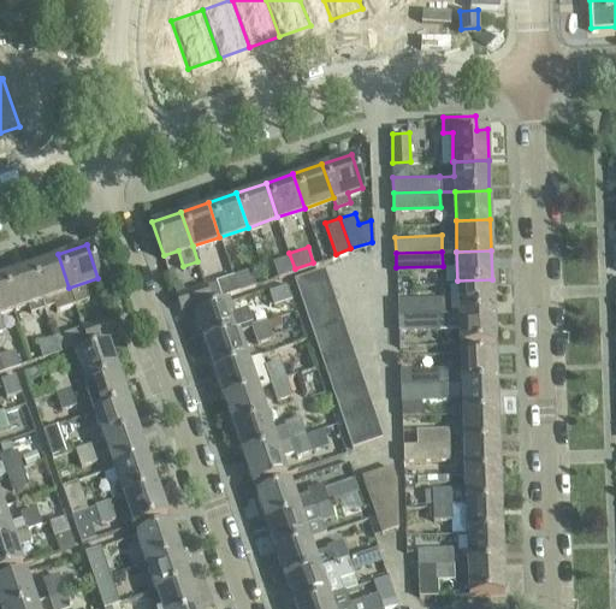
[(295,268),(289,253),(272,259),(278,275),(295,268)]
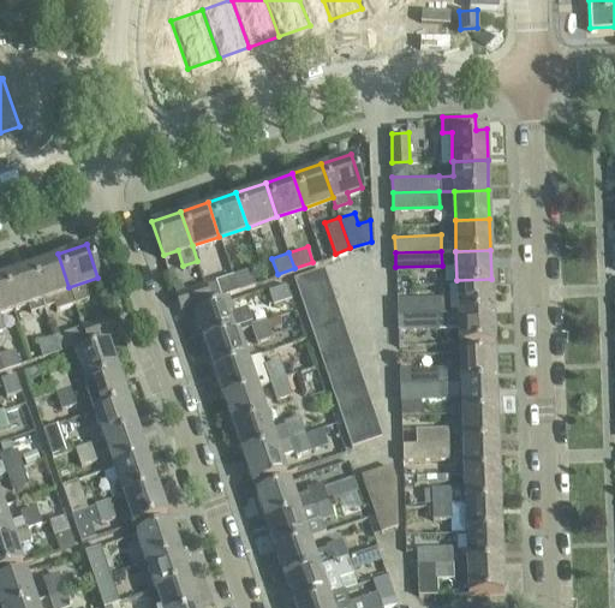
[(58,254),(30,263),(43,304),(54,300),(55,308),(73,302),(69,287),(58,254)]
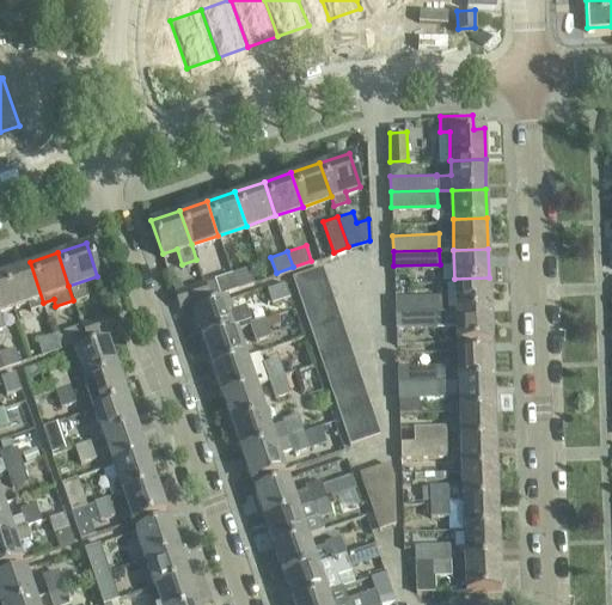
[(30,262),(1,273),(12,305),(28,300),(30,307),(43,303),(30,262)]
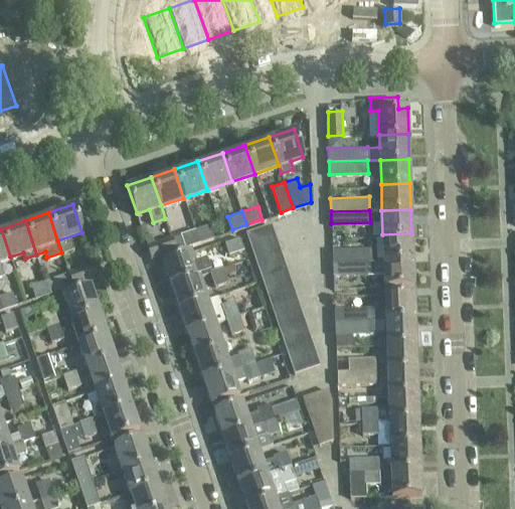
[(247,230),(251,242),(276,234),(272,221),(247,230)]
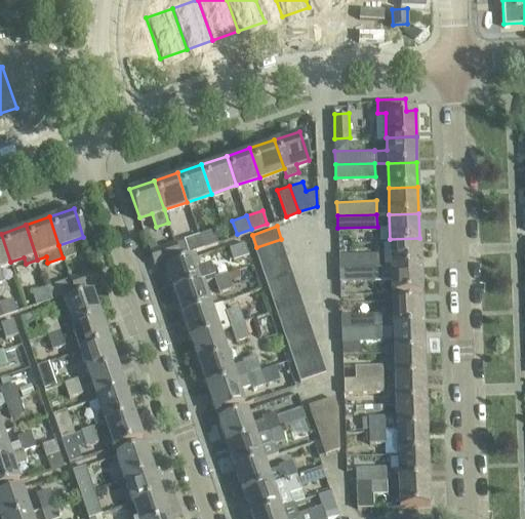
[(213,227),(198,232),(202,246),(218,240),(213,227)]
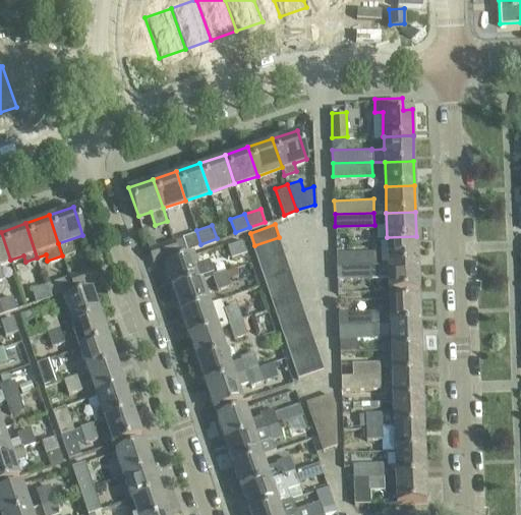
[(200,244),(196,230),(182,235),(186,248),(200,244)]
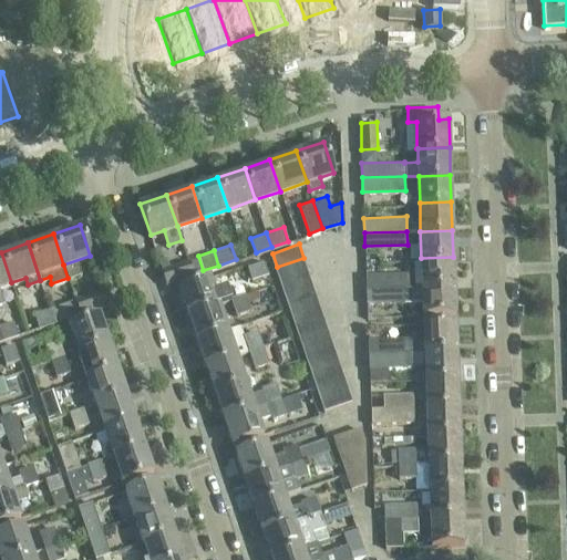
[(1,252),(0,251),(0,302),(4,301),(0,289),(0,286),(11,282),(1,252)]
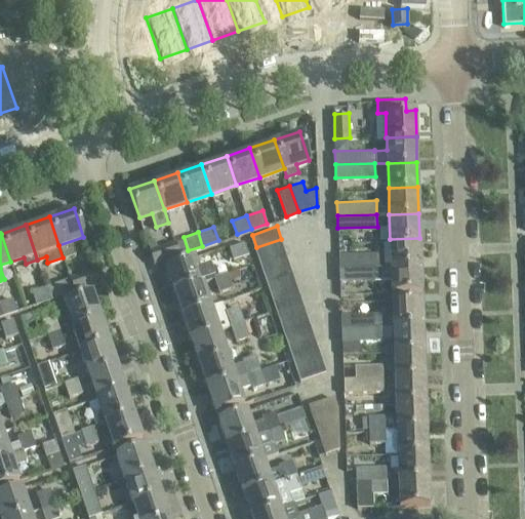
[(390,239),(391,265),(420,264),(419,238),(390,239)]
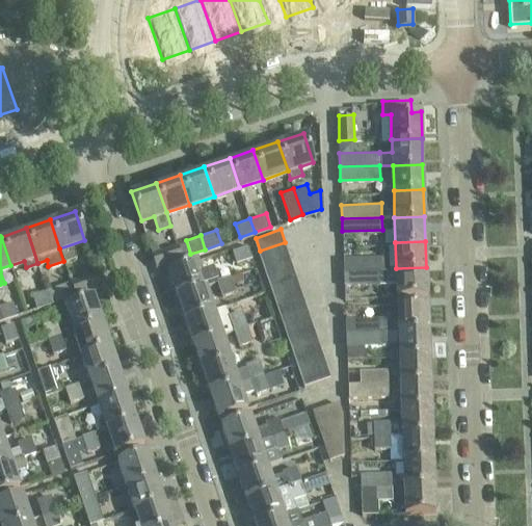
[(285,242),(260,251),(264,263),(289,255),(285,242)]
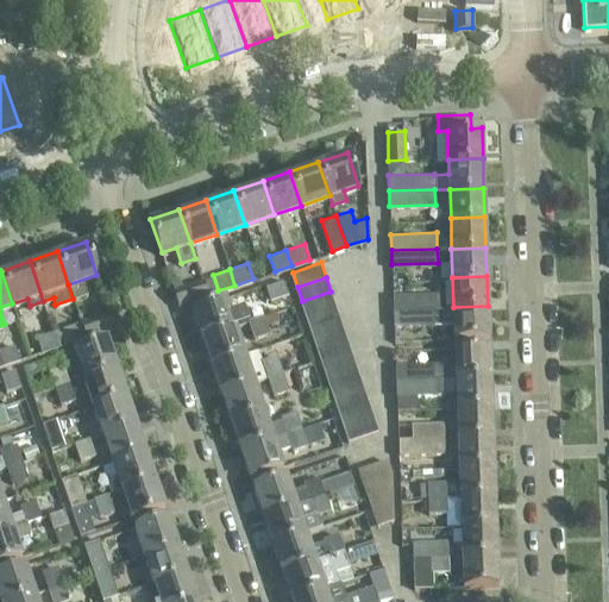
[(174,288),(179,303),(207,294),(202,278),(174,288)]
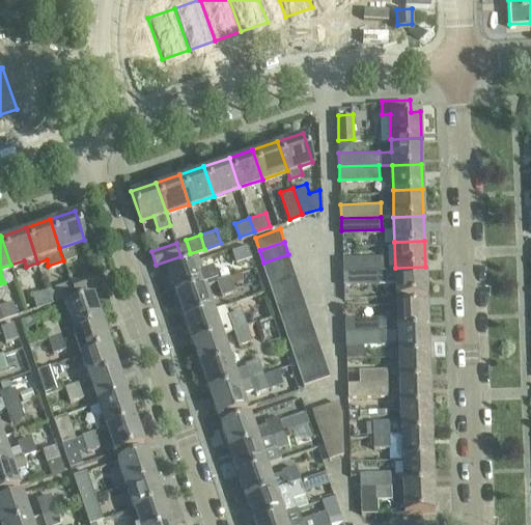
[(231,249),(235,260),(251,255),(247,244),(231,249)]
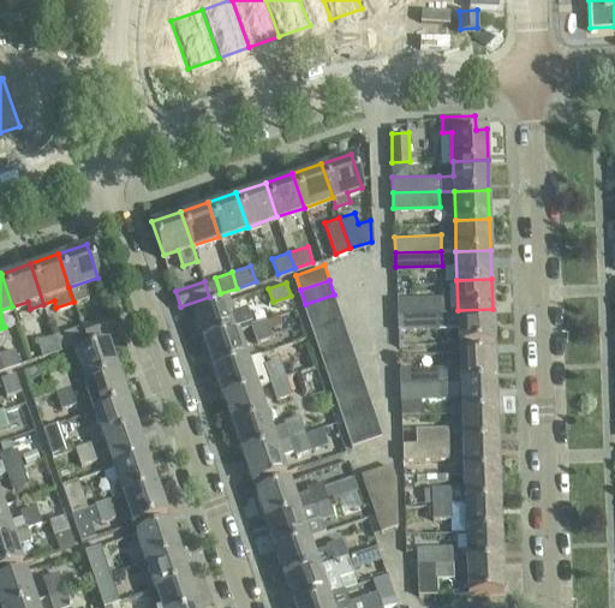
[(334,294),(305,304),(310,317),(339,308),(334,294)]
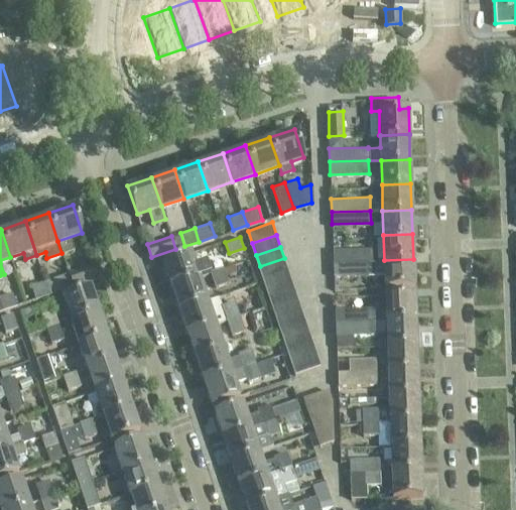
[(333,249),(334,262),(367,261),(372,261),(372,247),(333,249)]
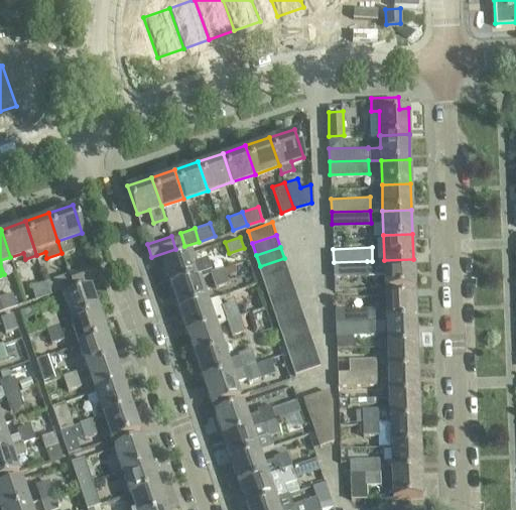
[(190,251),(164,260),(172,284),(199,275),(210,271),(206,259),(195,263),(190,251)]
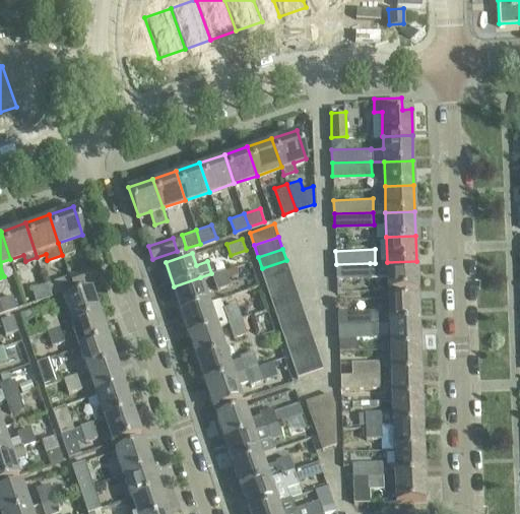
[(65,262),(69,273),(73,286),(96,278),(92,264),(79,269),(76,258),(65,262)]
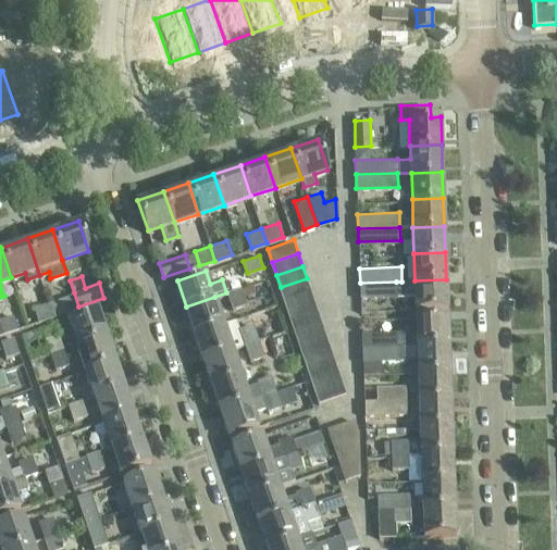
[(307,278),(281,287),(285,300),(311,291),(307,278)]
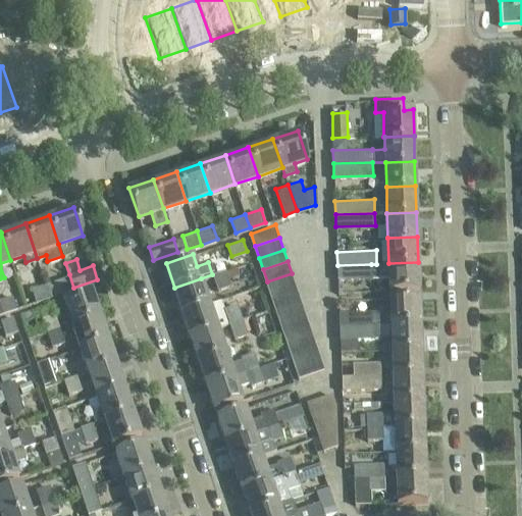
[(371,264),(337,265),(337,277),(389,275),(389,289),(419,288),(418,262),(388,263),(376,264),(371,264)]
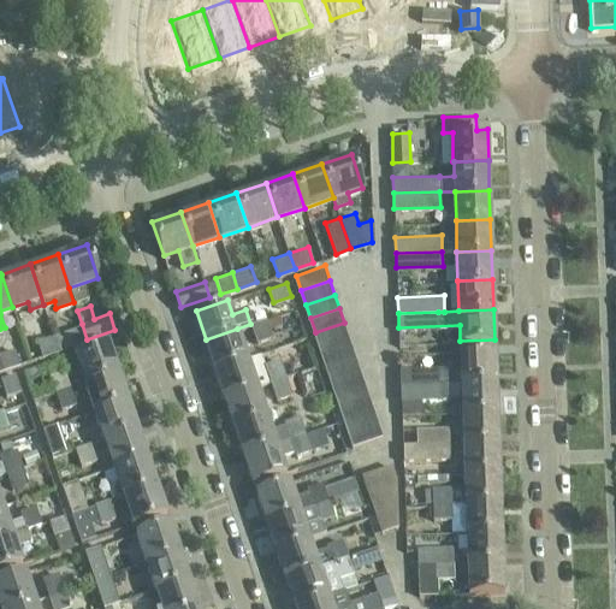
[(252,324),(250,324),(256,340),(271,335),(265,319),(252,324)]
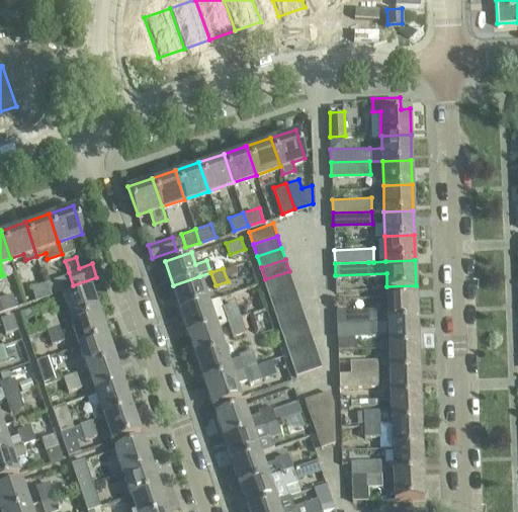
[(289,271),(265,279),(269,291),(293,282),(289,271)]
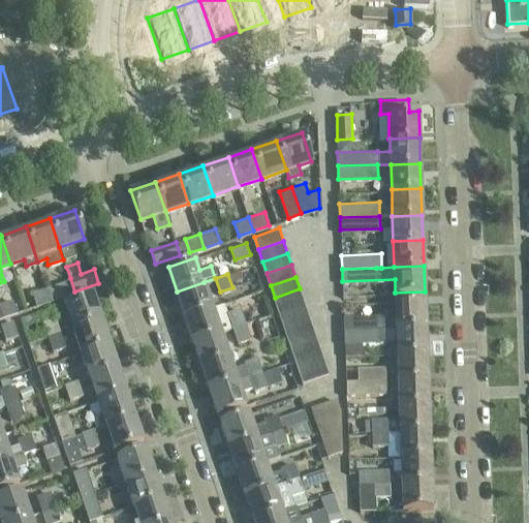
[(70,278),(45,286),(50,300),(74,291),(70,278)]
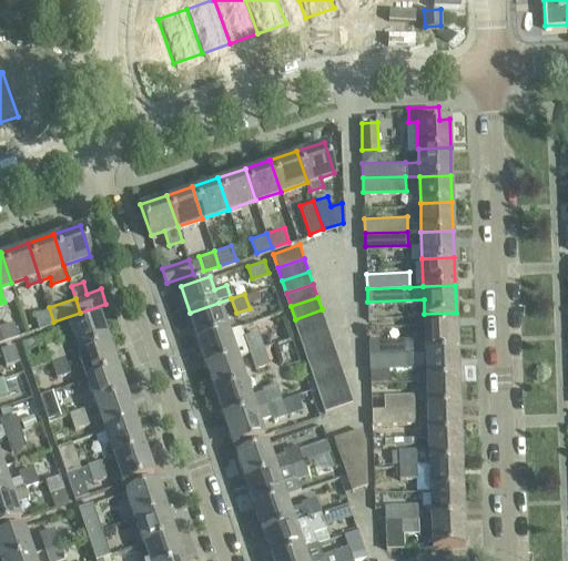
[(190,313),(199,338),(227,328),(219,303),(190,313)]
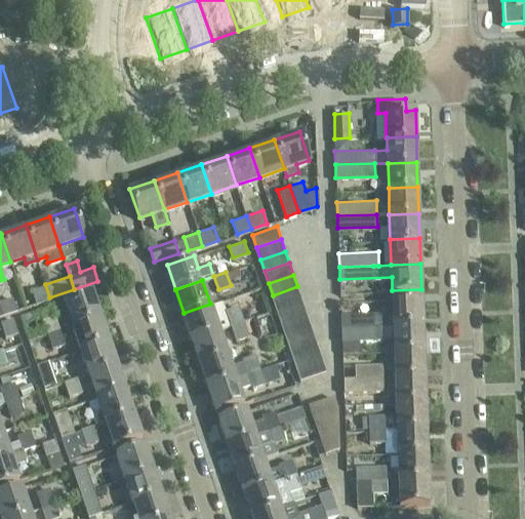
[(49,297),(45,284),(31,289),(36,303),(49,297)]
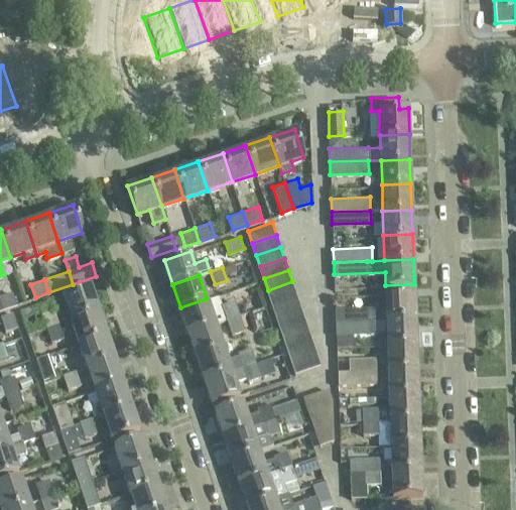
[(292,281),(268,290),(271,301),(296,293),(292,281)]
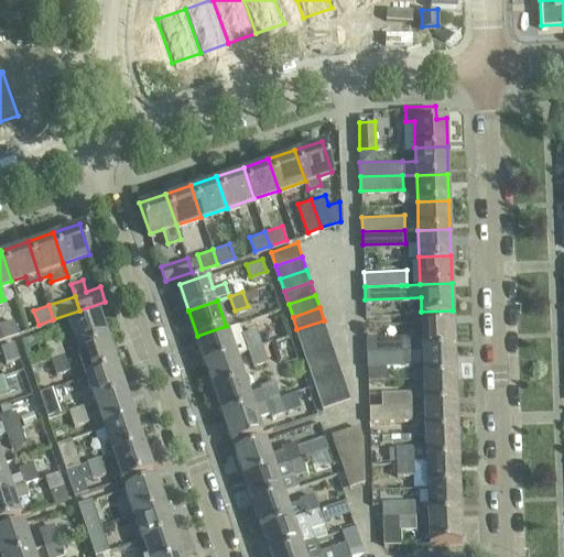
[(68,321),(77,348),(108,337),(99,312),(68,321)]
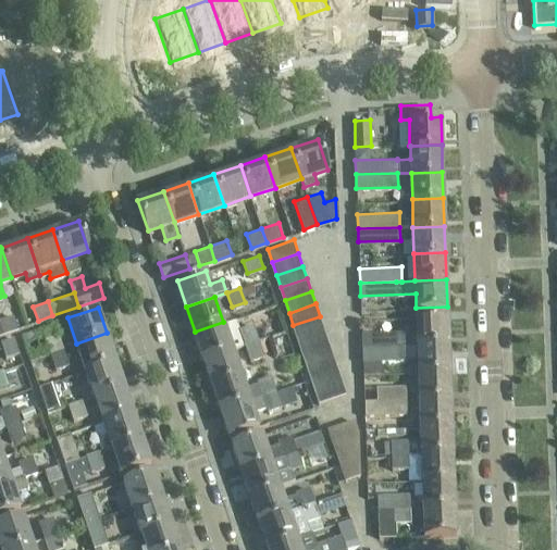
[(13,313),(0,316),(0,329),(1,333),(17,327),(13,313)]
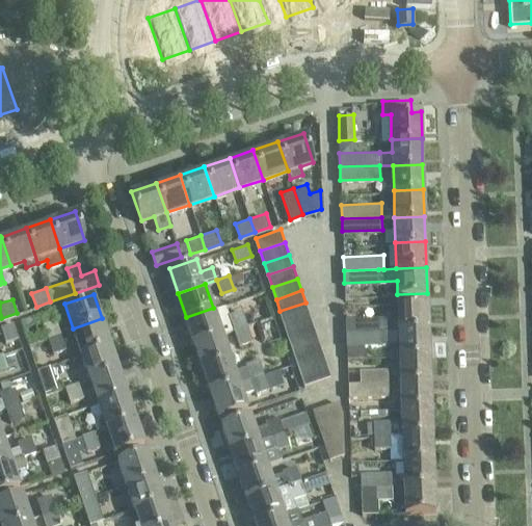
[(387,330),(398,330),(428,329),(427,301),(397,304),(398,316),(387,317),(346,318),(346,331),(387,330)]
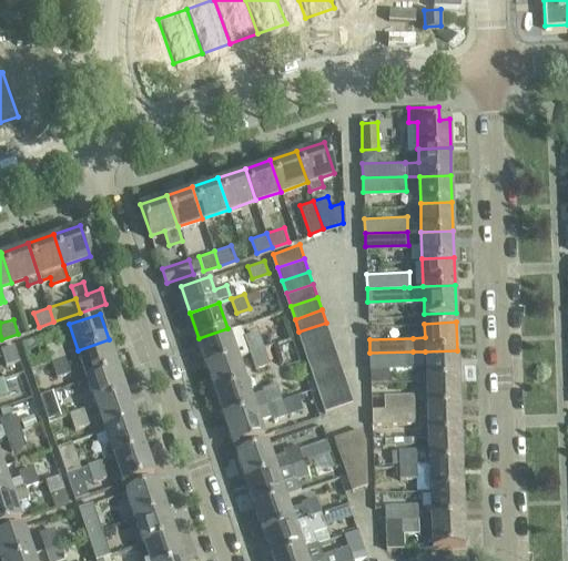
[(326,323),(298,332),(303,345),(331,336),(326,323)]
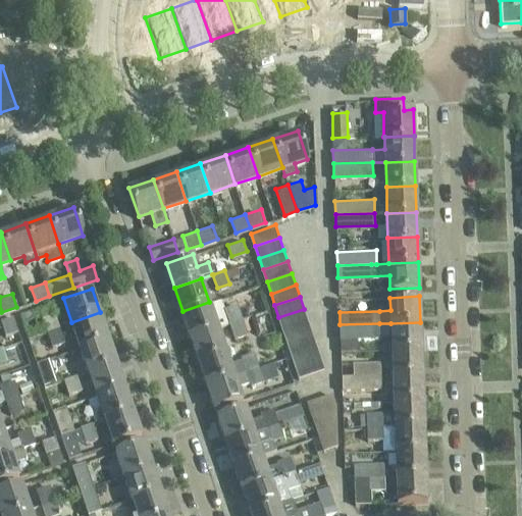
[(183,311),(191,336),(217,326),(209,302),(183,311)]
